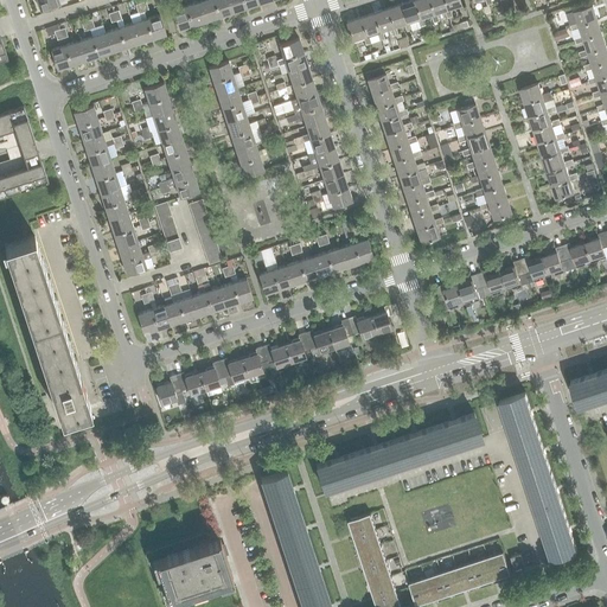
[(61,4),(58,0),(37,0),(40,11),(61,4)]
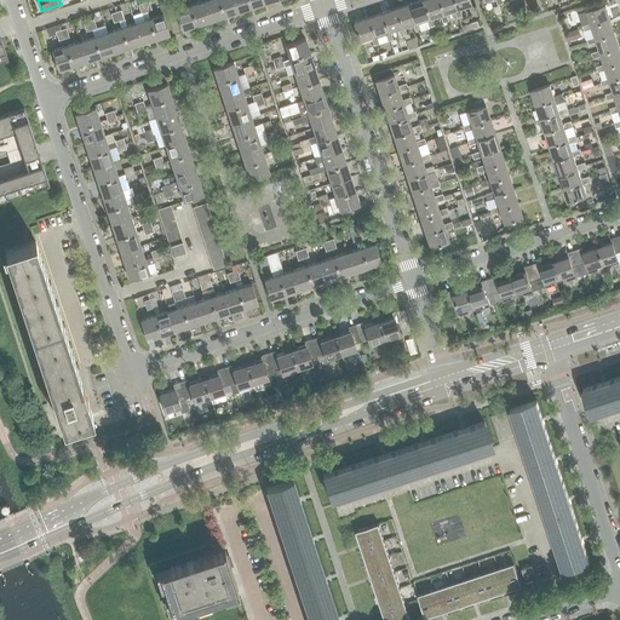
[(188,5),(195,24),(208,21),(202,0),(188,5)]
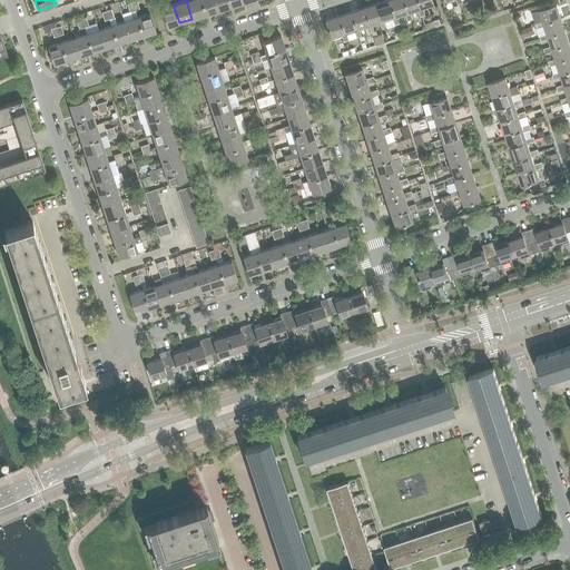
[(186,0),(192,19),(205,15),(199,0),(186,0)]
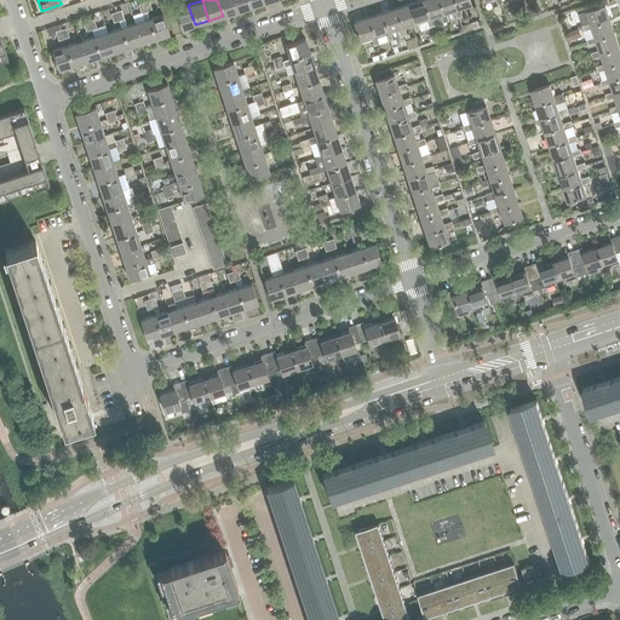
[(233,0),(217,0),(223,16),(236,11),(233,0)]
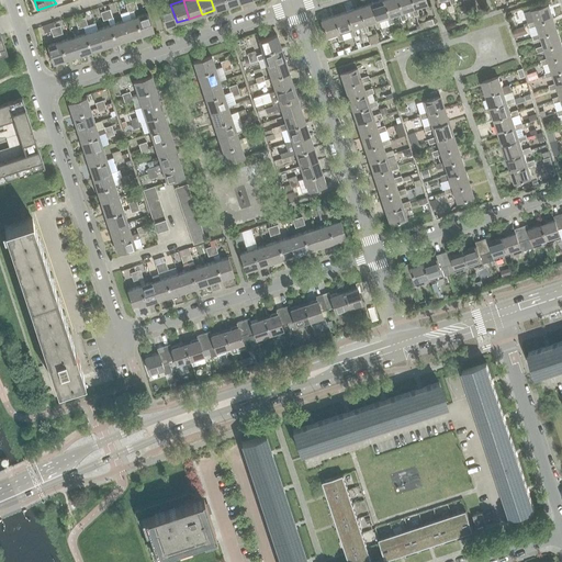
[(224,0),(211,0),(214,10),(227,6),(224,0)]
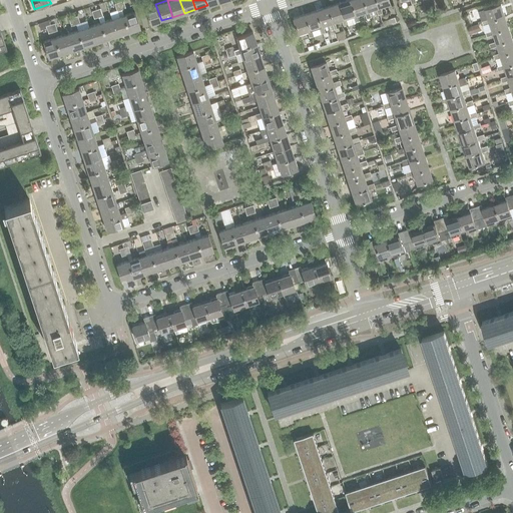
[(354,21),(356,20),(349,0),(346,0),(338,3),(345,24),(347,24),(345,17),(352,15),(354,21)]
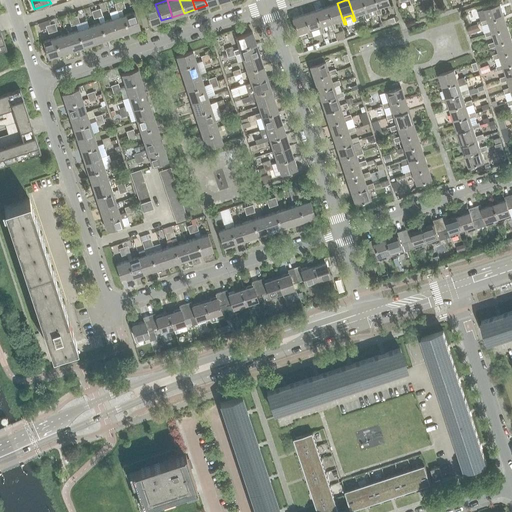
[(364,18),(367,17),(361,0),(348,0),(355,20),(358,20),(355,13),(362,11),(364,18)]
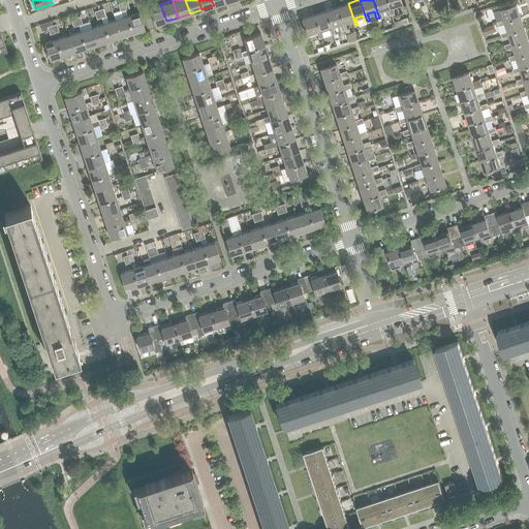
[(389,14),(391,13),(386,0),(373,0),(379,18),(381,17),(379,9),(386,7),(389,14)]
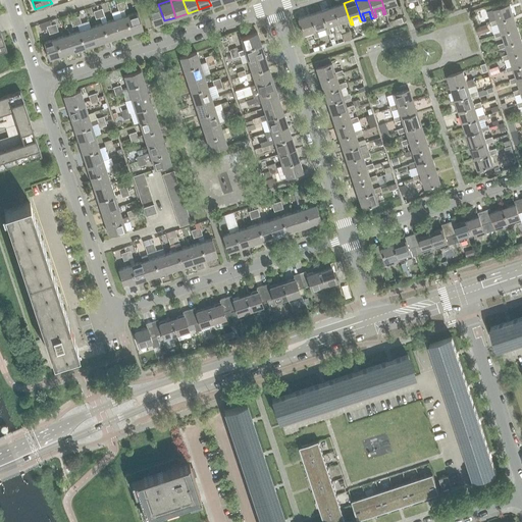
[(381,0),(385,13),(388,12),(385,6),(396,3),(395,0),(381,0)]
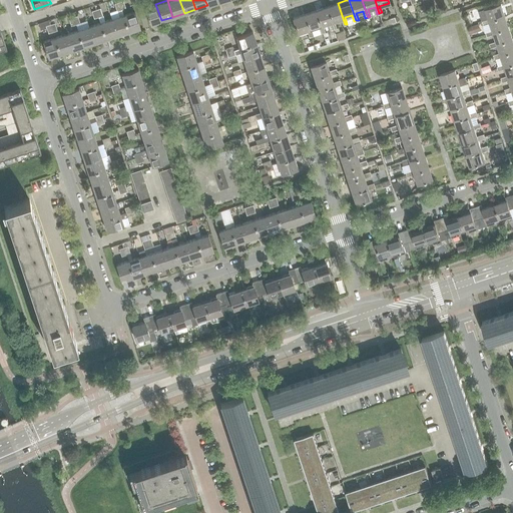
[(343,25),(345,24),(338,3),(327,7),(334,28),(336,27),(334,21),(340,18),(343,25)]
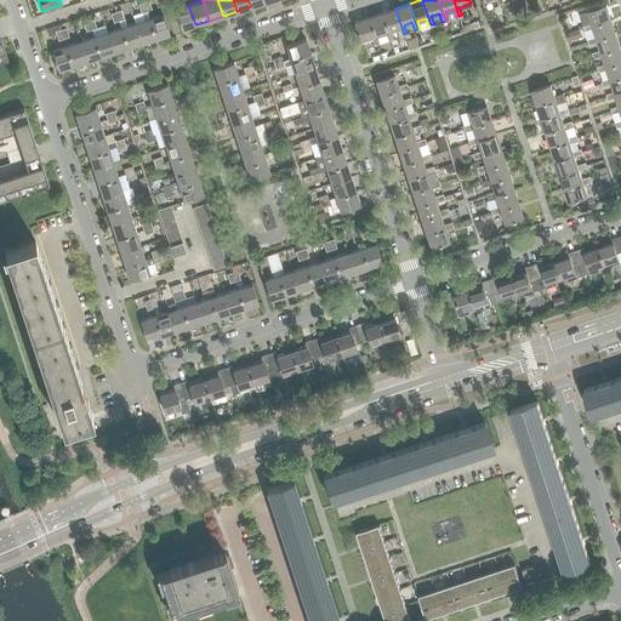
[(175,10),(181,29),(195,24),(188,5),(175,10)]
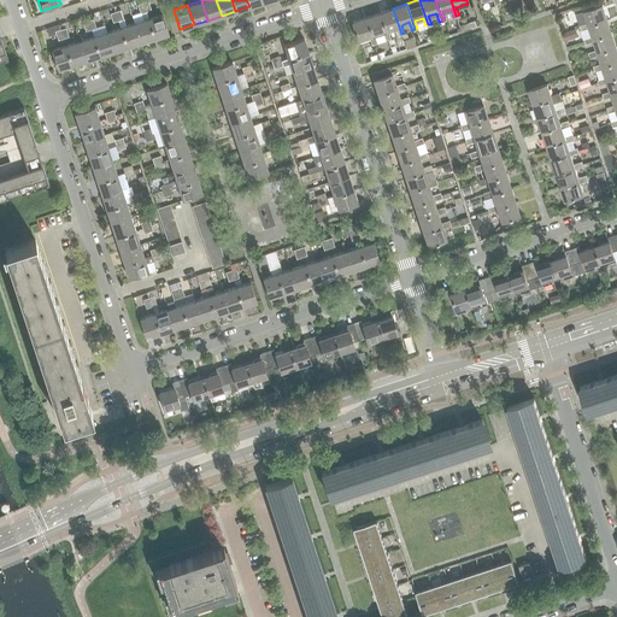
[(583,11),(587,23),(588,25),(606,19),(601,5),(583,11)]
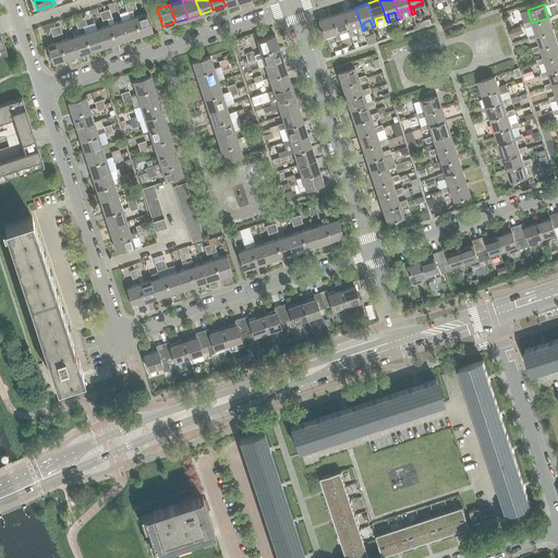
[(360,32),(363,31),(355,8),(342,11),(350,35),(352,34),(350,26),(358,24),(360,32)]
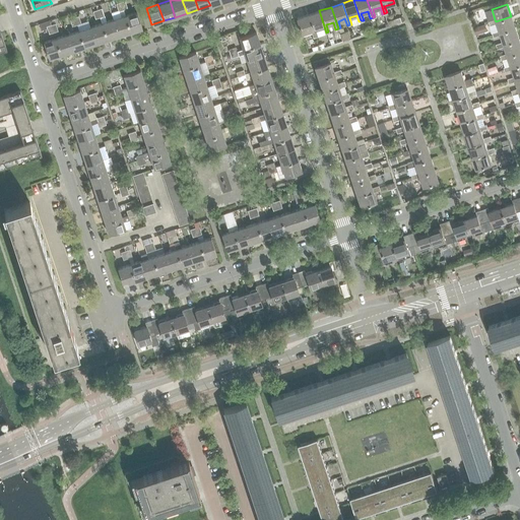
[(308,14),(315,37),(317,36),(315,28),(322,26),(324,34),(326,33),(319,10),(308,14)]
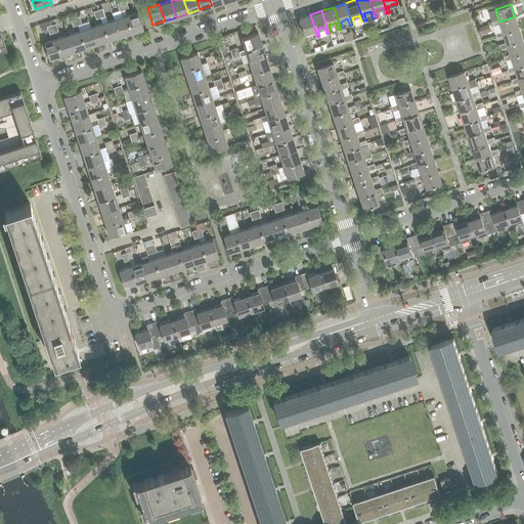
[(137,12),(126,15),(131,33),(143,29),(137,12)]
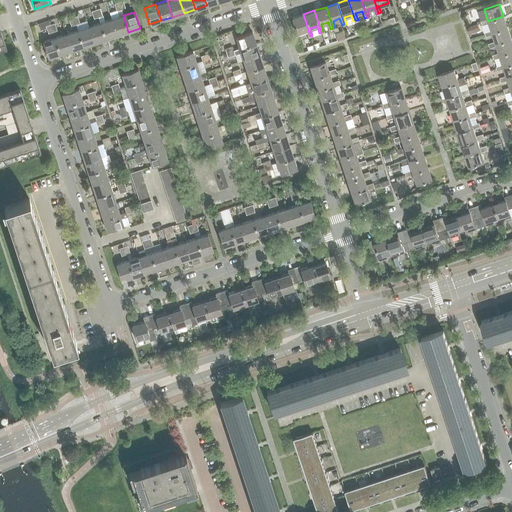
[(308,36),(310,36),(303,14),(291,18),(296,33),(305,30),(308,36)]
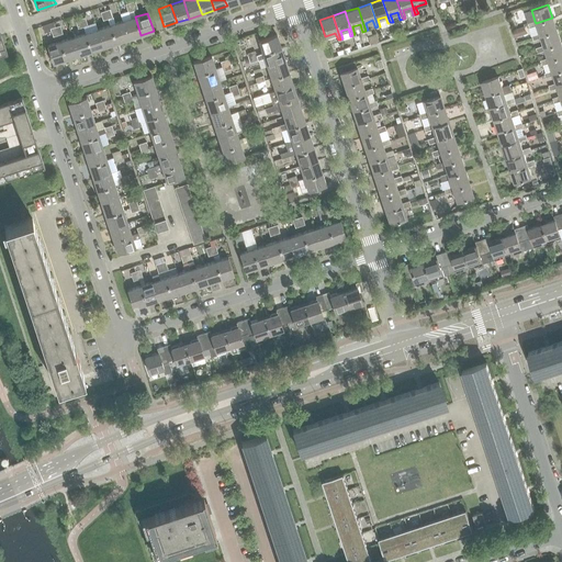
[(135,17),(122,21),(128,40),(141,35),(135,17)]
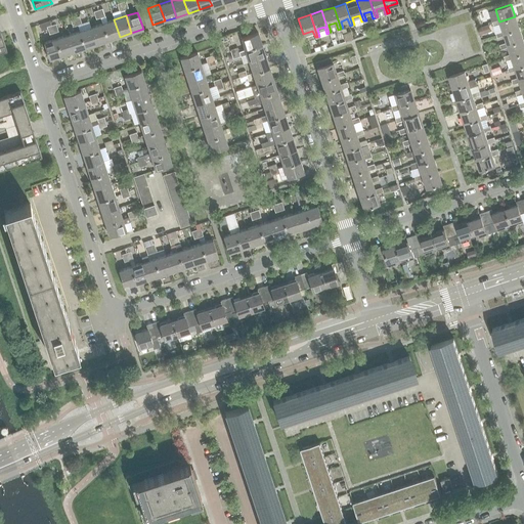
[(499,22),(498,19),(491,22),(492,27),(499,24),(503,31),(503,33),(519,28),(515,16),(499,22)]
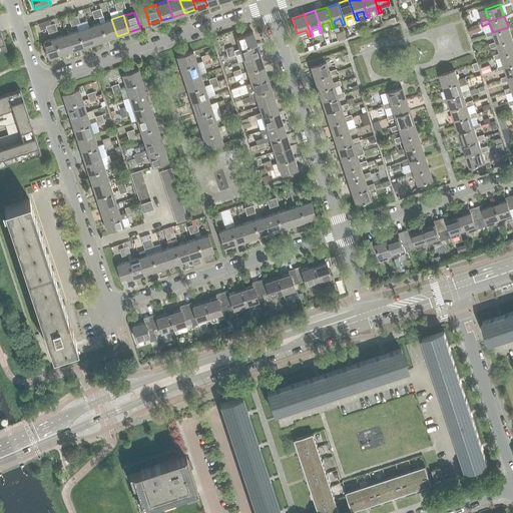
[(382,22),(383,26),(396,22),(394,18),(382,22)]
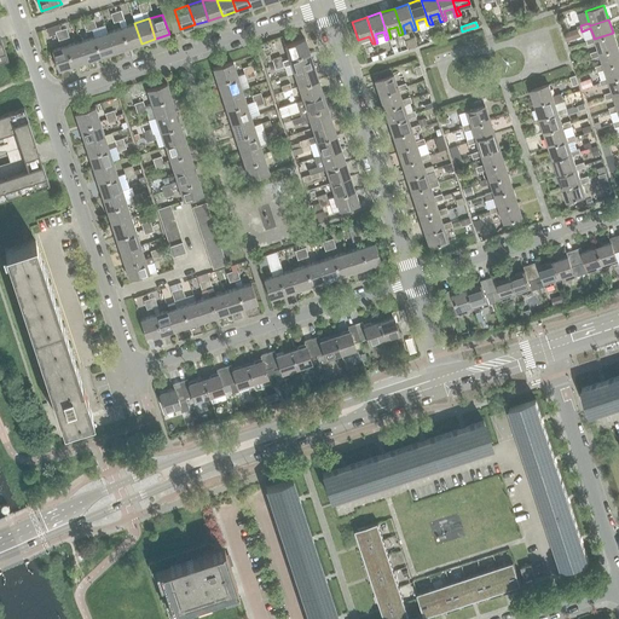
[(134,23),(121,28),(127,48),(142,44),(134,23)]
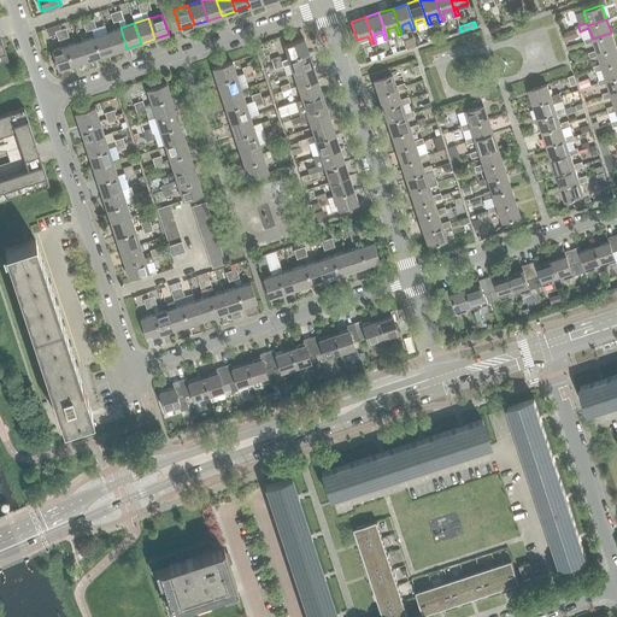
[(121,28),(106,33),(113,52),(127,48),(121,28)]
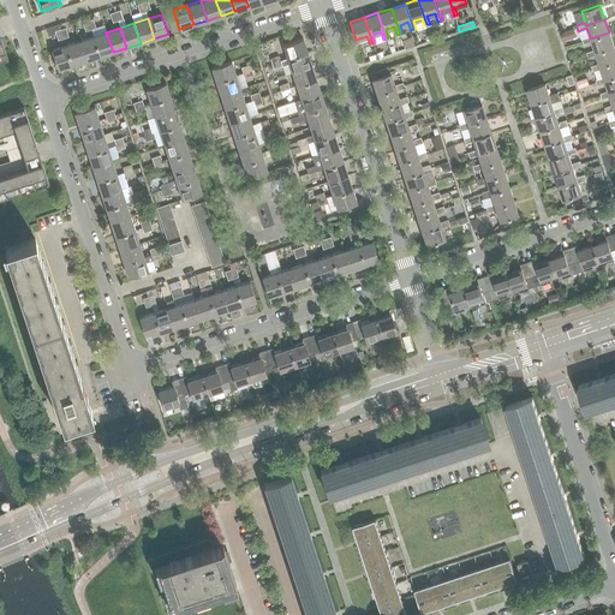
[(106,33),(93,36),(99,57),(113,52),(106,33)]
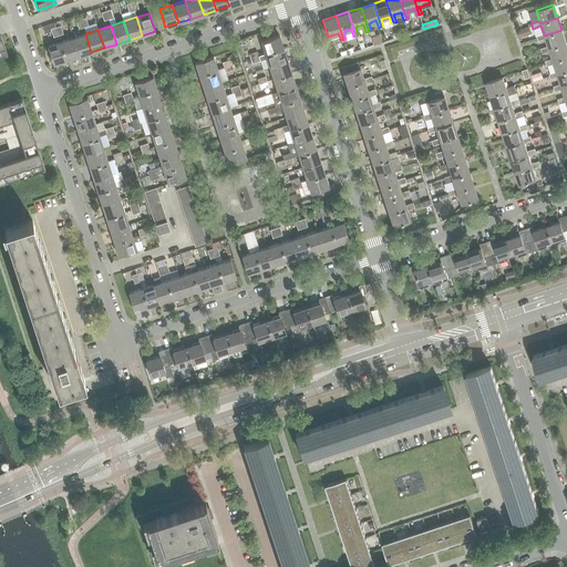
[(544,35),(544,33),(536,37),(537,41),(545,39),(547,47),(548,49),(565,43),(562,30),(544,35)]
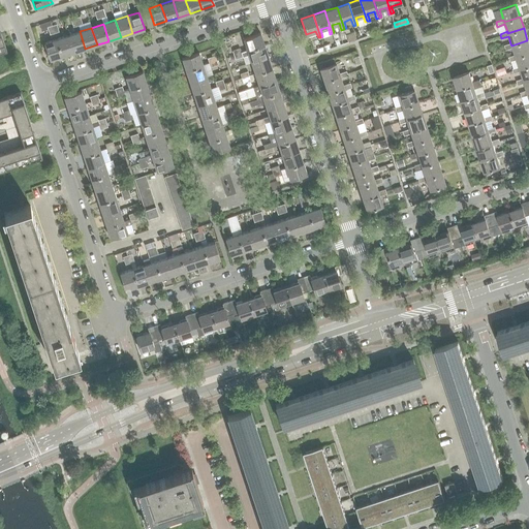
[(80,31),(67,35),(73,53),(85,49),(80,31)]
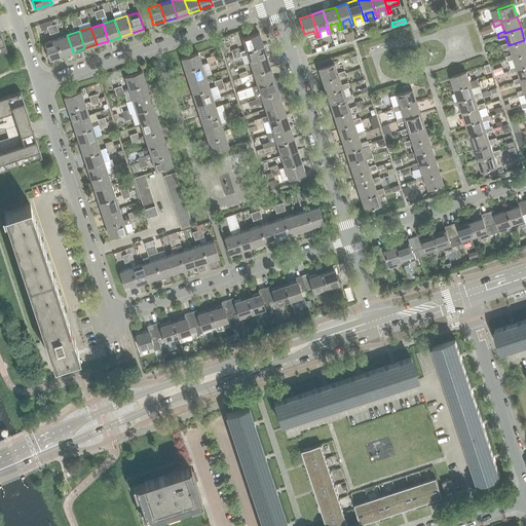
[(340,43),(346,42),(344,34),(342,31),(336,32),(340,43)]
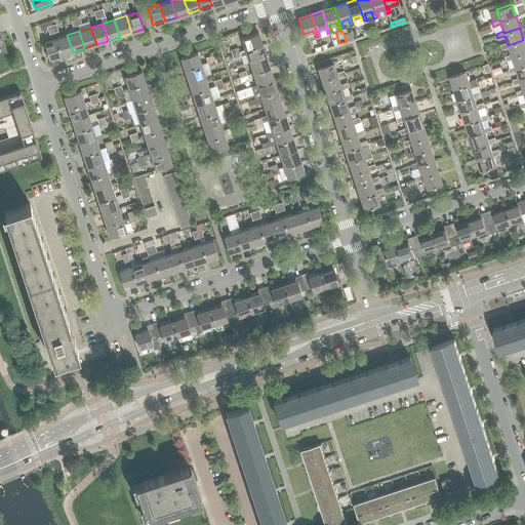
[(240,38),(244,49),(261,44),(257,32),(240,38)]
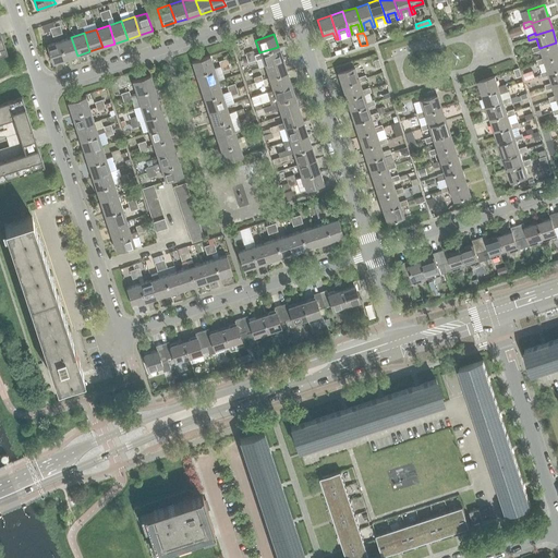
[(365,36),(367,45),(376,41),(373,34),(365,36)]
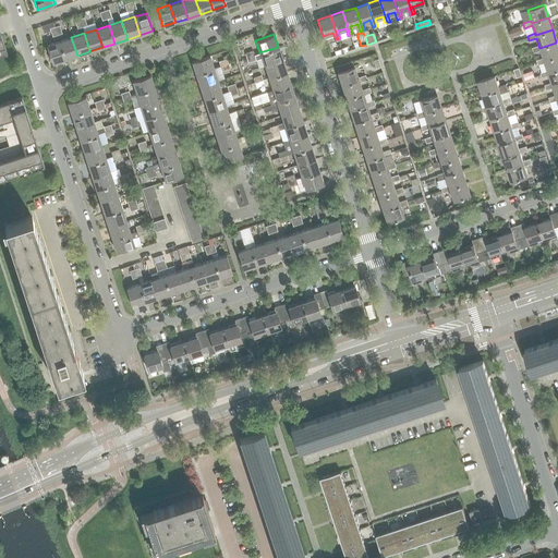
[(71,37),(59,41),(64,60),(77,56),(71,37)]
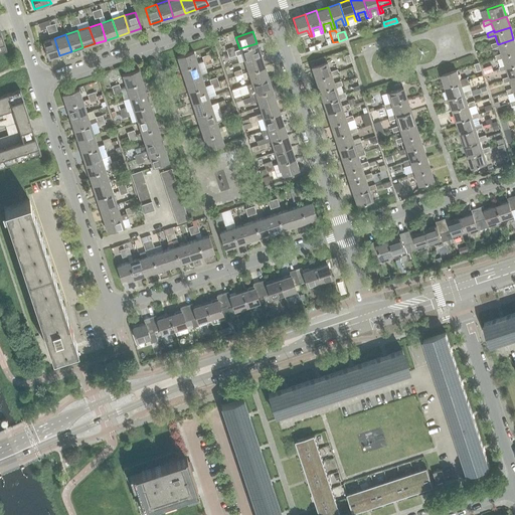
[(59,55),(54,38),(42,42),(48,58),(59,55)]
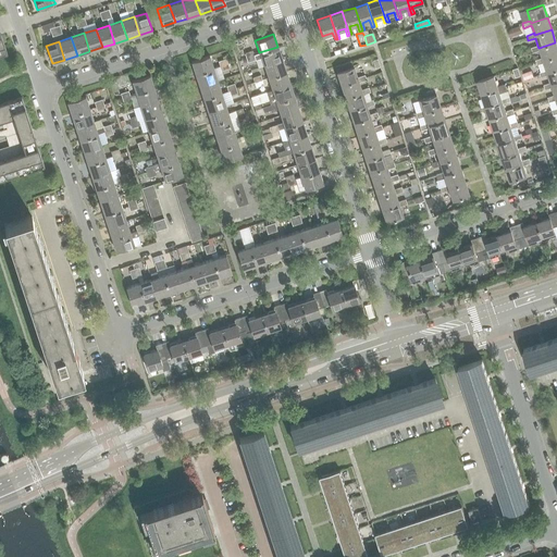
[(539,48),(537,46),(530,48),(532,52),(540,50),(542,58),(543,60),(556,54),(556,47),(555,42),(539,48)]
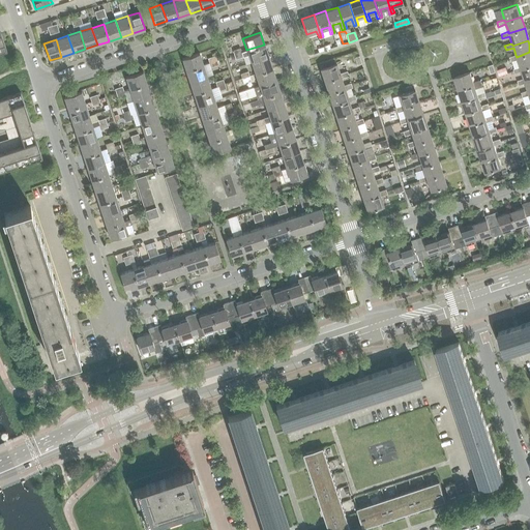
[(267,56),(264,45),(246,50),(251,62),(267,56)]
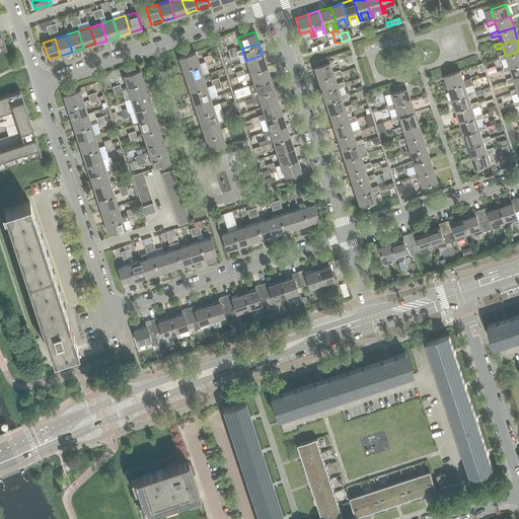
[(518,51),(506,56),(505,54),(498,56),(500,61),(507,58),(509,65),(510,67),(518,64),(518,51)]
